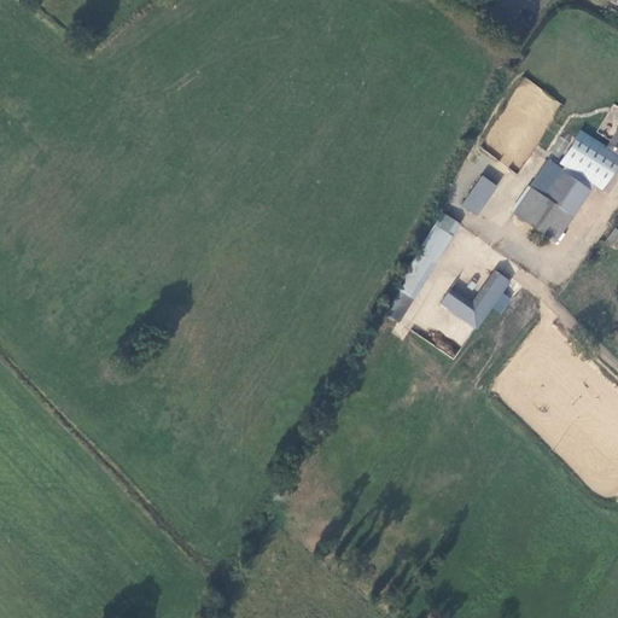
[(617,127),(606,146),(617,153),(617,127)]
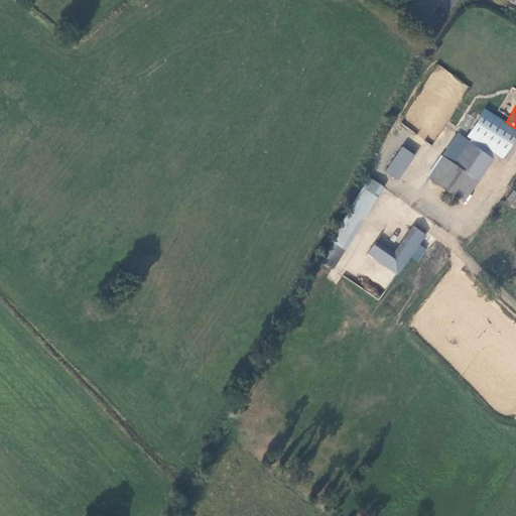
[(515,128),(506,122),(484,109),(466,137),(470,139),(495,155),(502,159),(515,137),(515,128)]
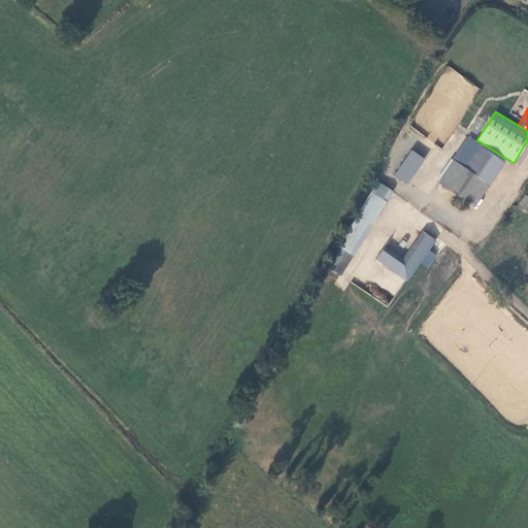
[(505,164),(479,145),(467,137),(451,161),(489,187),(505,164)]
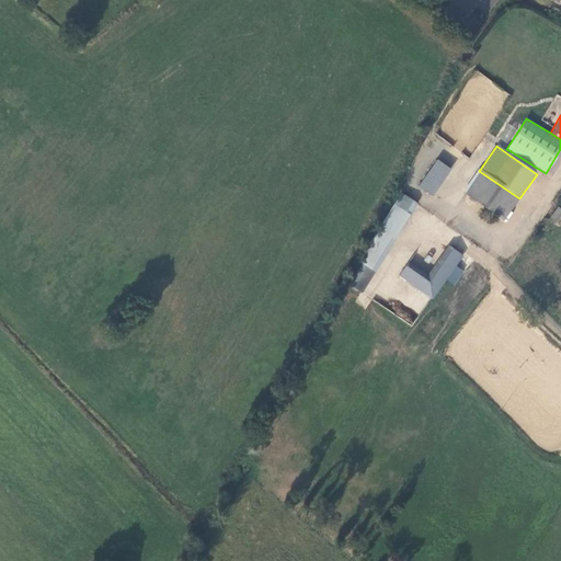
[(536,173),(538,169),(511,151),(508,155),(537,174),(536,173)]
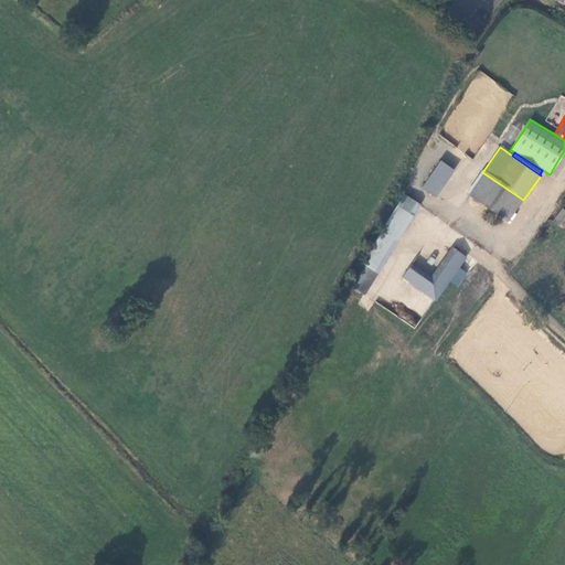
[(438,160),(423,190),(438,198),(454,168),(438,160)]
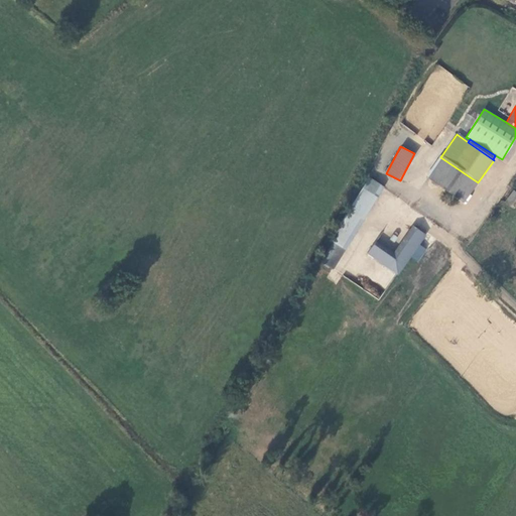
[(425,179),(463,205),(478,182),(440,157),(425,179)]
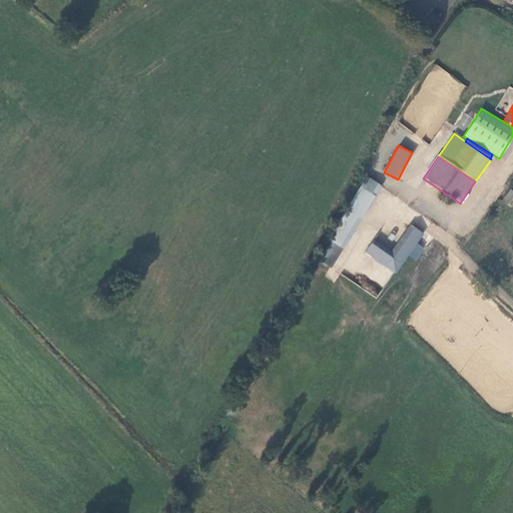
[(377,186),(367,179),(328,240),(331,241),(318,262),(330,269),(360,220),(357,218),(377,186)]
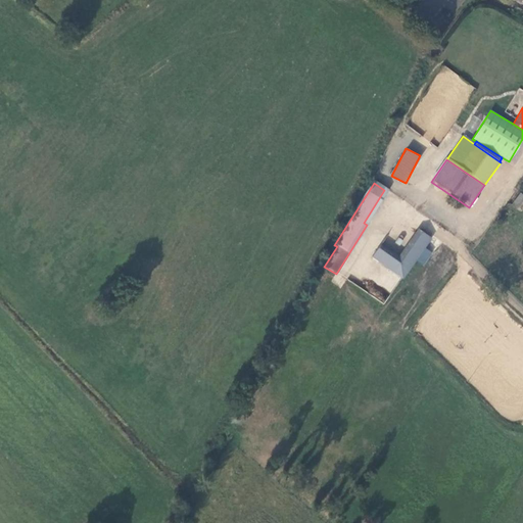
[(519,205),(522,199),(522,194),(520,193),(514,202),(519,205)]
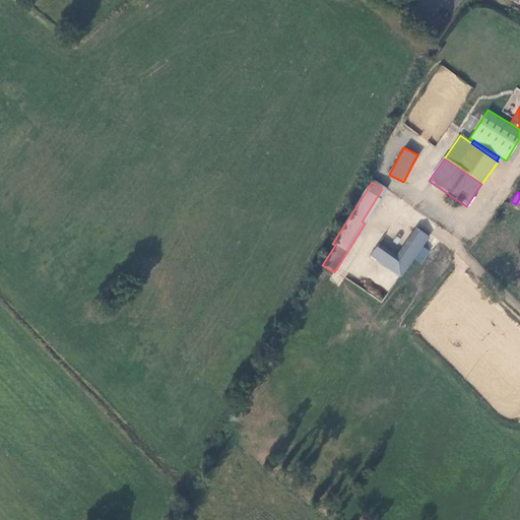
[(369,257),(399,278),(427,239),(417,233),(397,262),(376,248),(369,257)]
